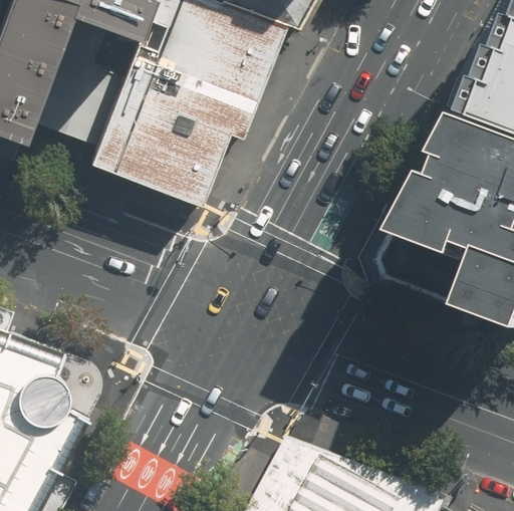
[(4,0),(0,13),(0,130),(32,142),(38,125),(79,14),(110,25),(135,34),(147,0),(4,0)]
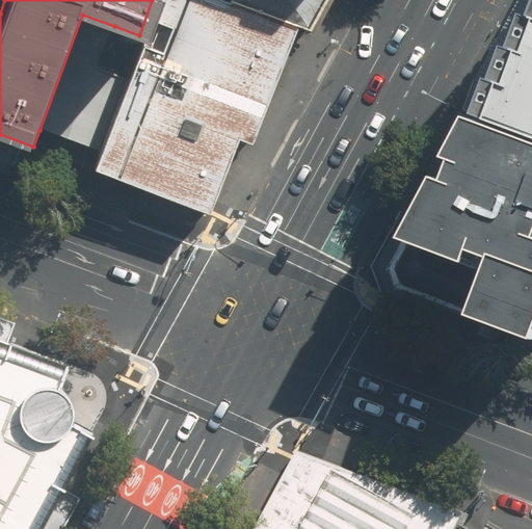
[(229,2),(222,0),(164,0),(166,1),(151,41),(145,38),(129,81),(102,153),(95,170),(210,215),(239,140),(250,144),(295,28),(229,2)]
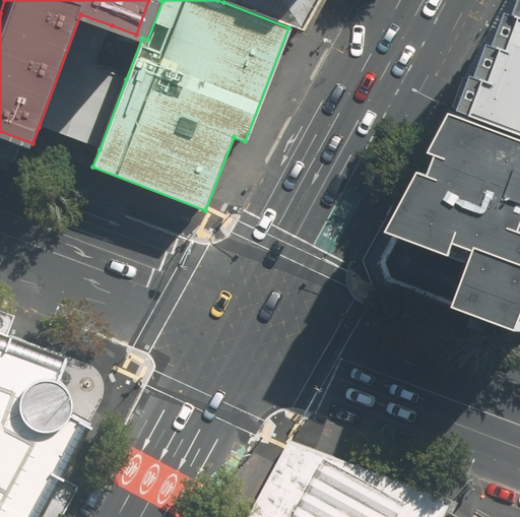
[(323,0),(224,0),(223,2),(288,27),(305,33),(323,0)]
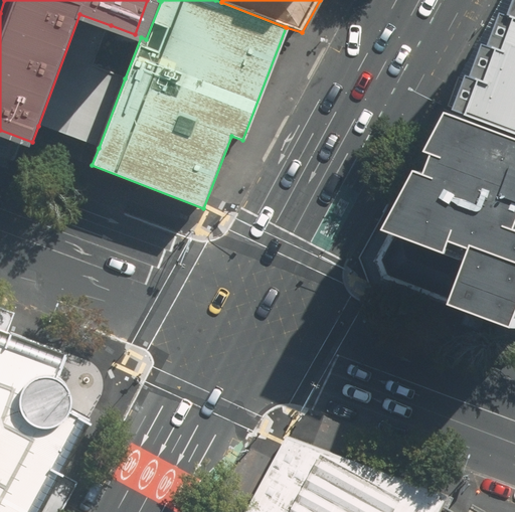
[(79,14),(38,126),(67,137),(95,66),(111,25),(79,14)]
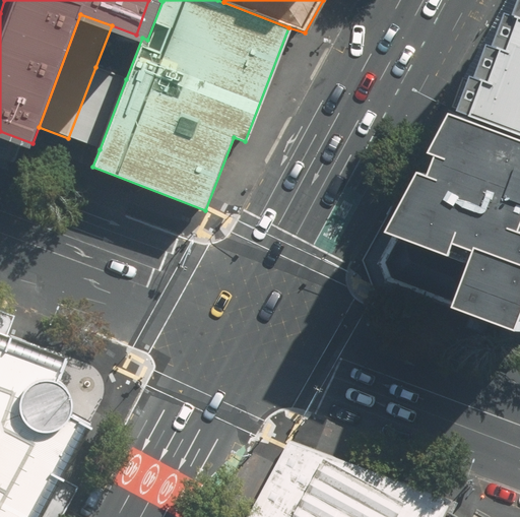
[(519,22),(468,117),(519,136),(519,22)]
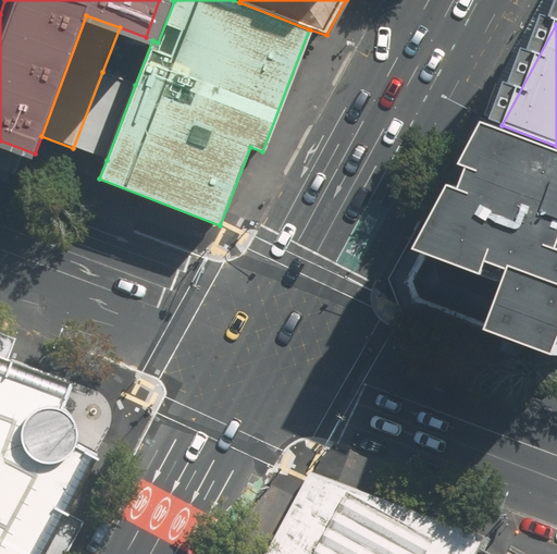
[(135,85),(102,72),(73,148),(107,160),(135,85)]
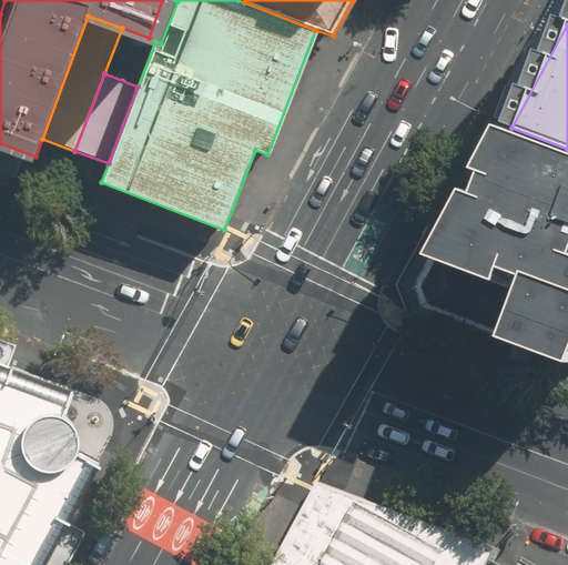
[(429,312),(515,340),(530,292),(444,259),(509,134),(496,128),(467,185),(474,189),(419,290),(429,312)]
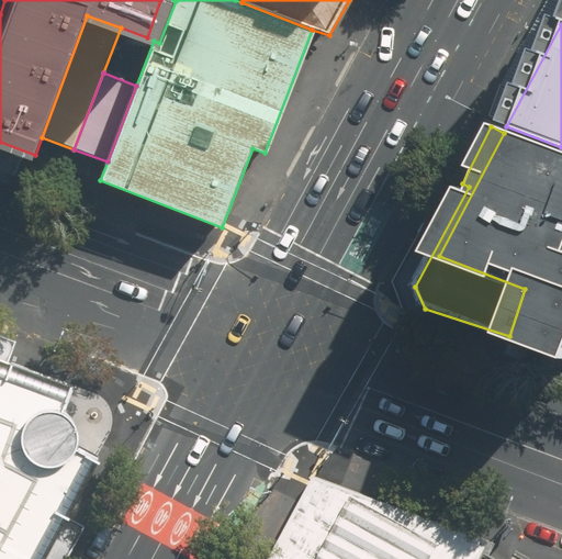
[(561,153),(504,133),(439,256),(525,289),(509,336),(561,355),(561,153)]
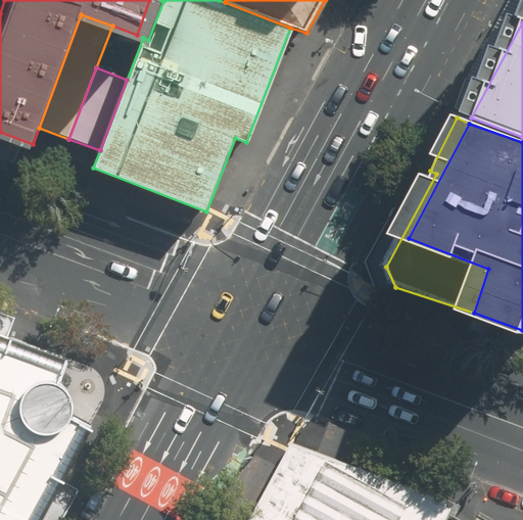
[(0,339),(0,519),(38,519),(89,428),(96,411),(91,390),(85,378),(66,365),(0,339)]
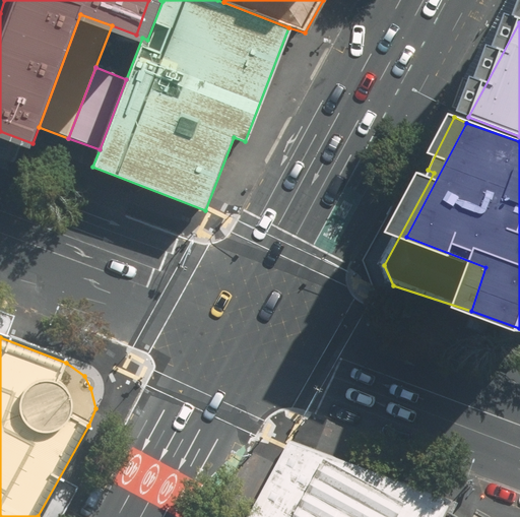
[(291,444),(250,516),(464,516),(472,505),(291,444)]
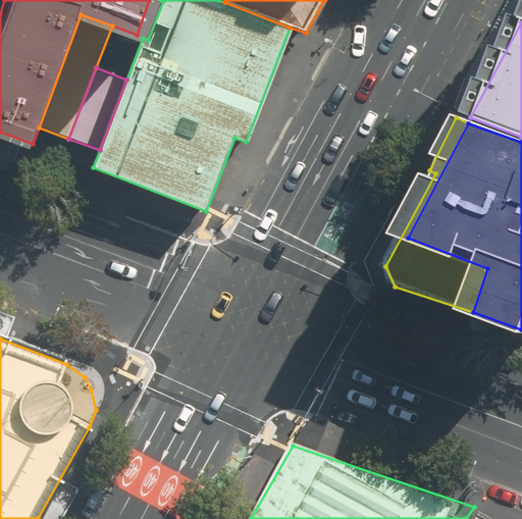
[(499,518),(474,507),(466,518),(499,518)]
